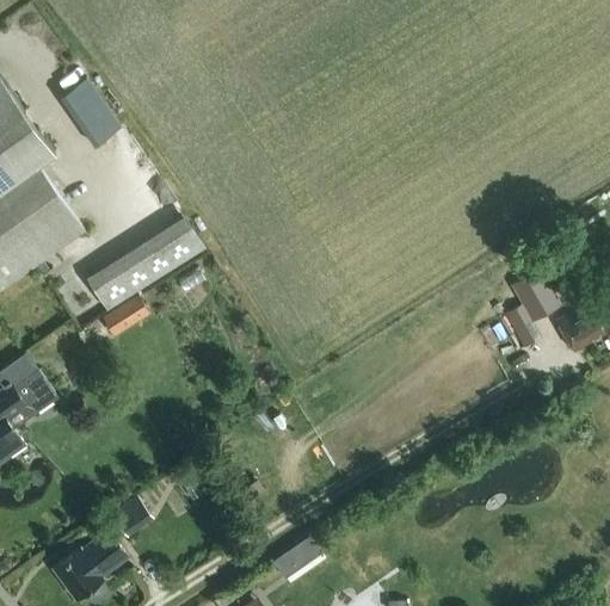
[(0,290),(8,285),(84,233),(37,167),(55,155),(0,76),(0,290)]
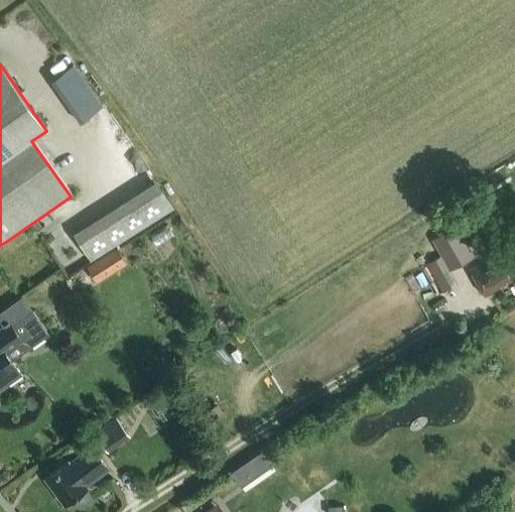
[(50,84),(80,125),(102,109),(74,68),(50,84)]
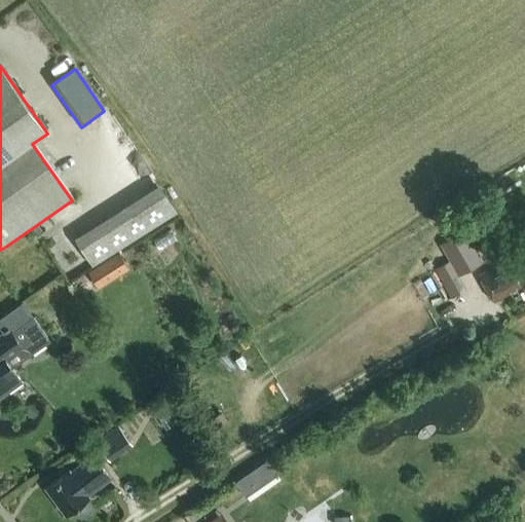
[(159,186),(74,239),(92,268),(177,215),(159,186)]
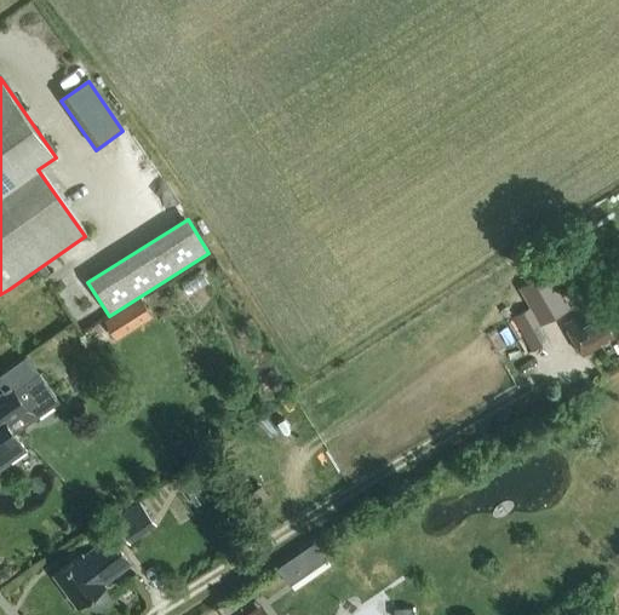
[(540,332),(569,315),(548,277),(519,294),(540,332)]
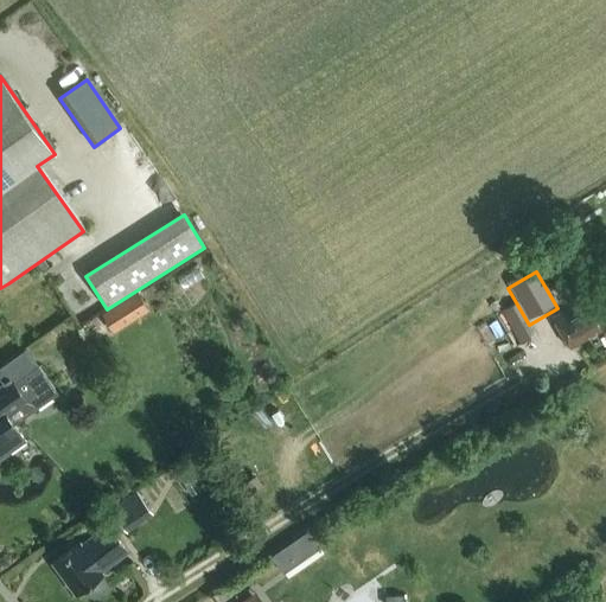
[(605,300),(604,296),(554,326),(569,356),(605,333),(605,300)]
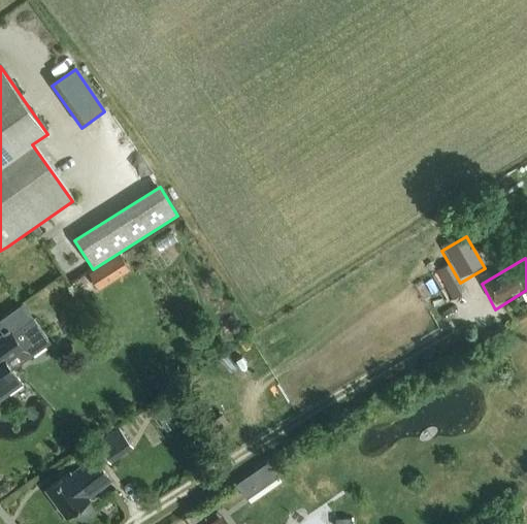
[(119,260),(98,272),(107,288),(129,275),(119,260)]
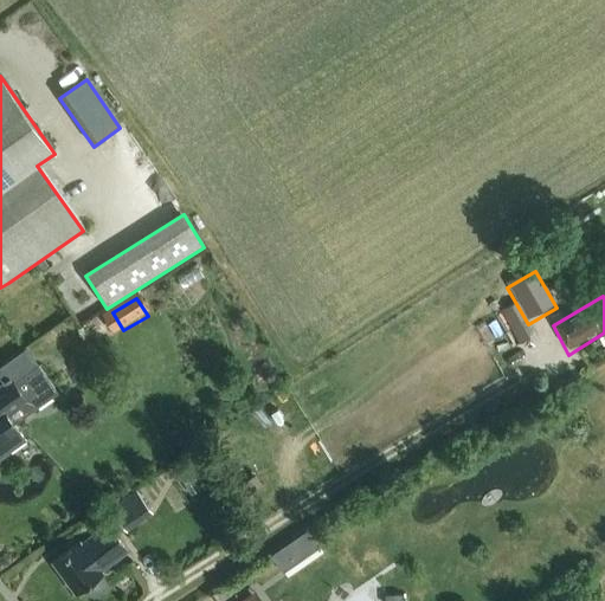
[(6,389),(4,386),(0,388),(0,458),(24,443),(15,431),(10,420),(30,406),(36,414),(60,396),(39,367),(13,385),(6,389)]
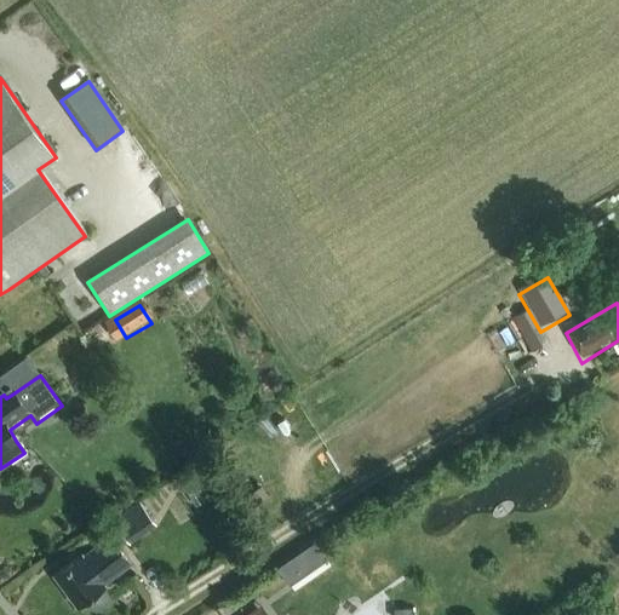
[(113,524),(130,547),(156,528),(144,511),(152,505),(147,499),(113,524)]
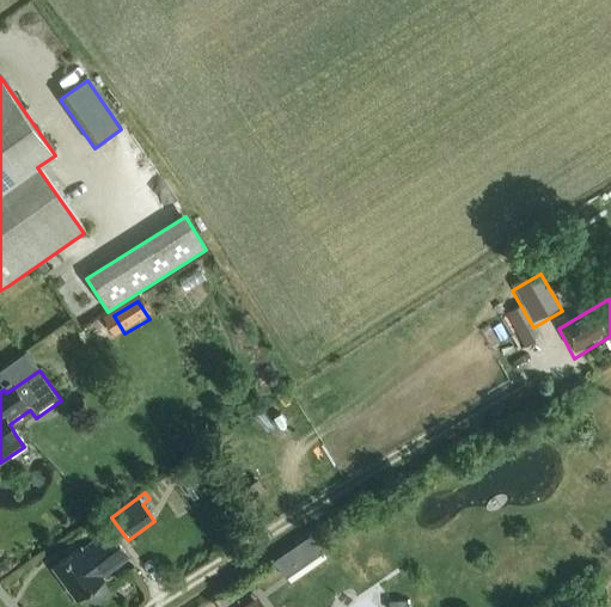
[(83,550),(54,569),(75,602),(87,594),(96,606),(112,595),(102,578),(129,560),(111,533),(84,551),(83,550)]
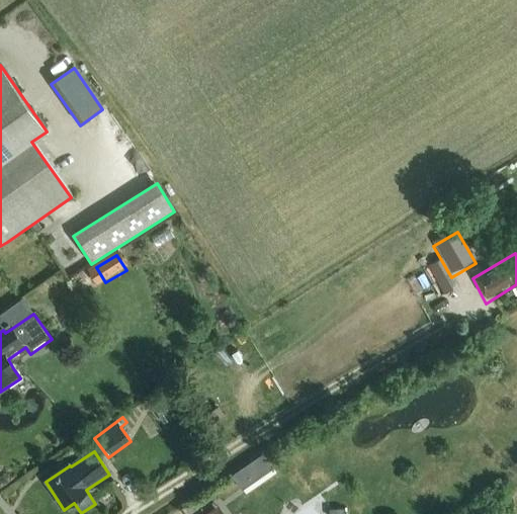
[(272,470),(262,455),(252,462),(262,478),(272,470)]
